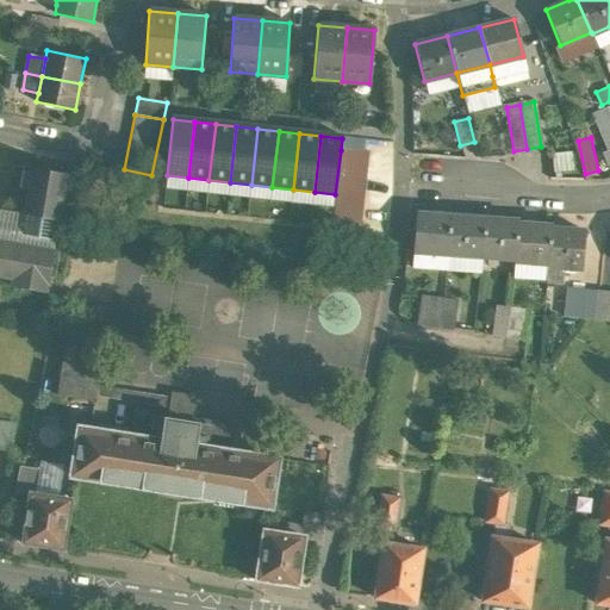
[(342,138),(341,150),(363,153),(365,139),(342,138)]
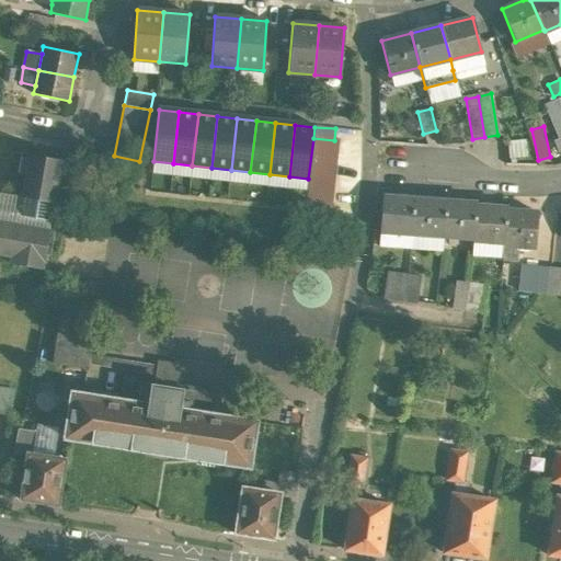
[(330,217),(339,140),(334,140),(313,138),(308,179),(304,214),(330,217)]
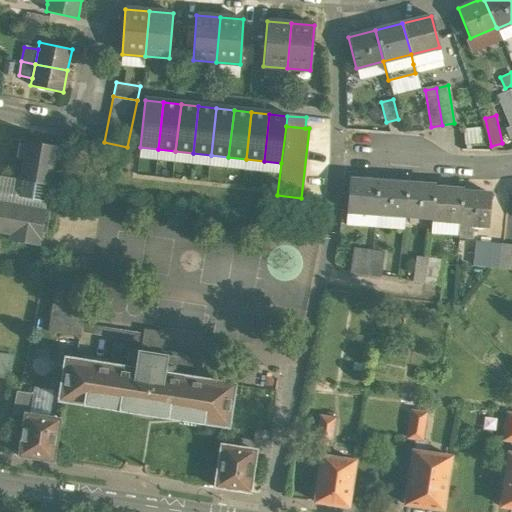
[(56,147),(26,141),(19,180),(49,185),(56,147)]
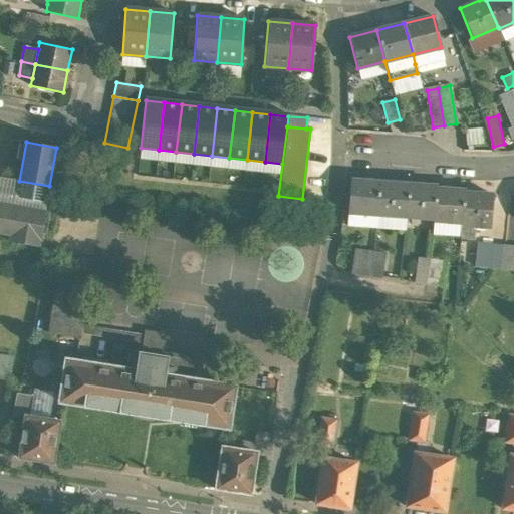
[(378,182),(350,180),(348,212),(376,214),(378,182)]
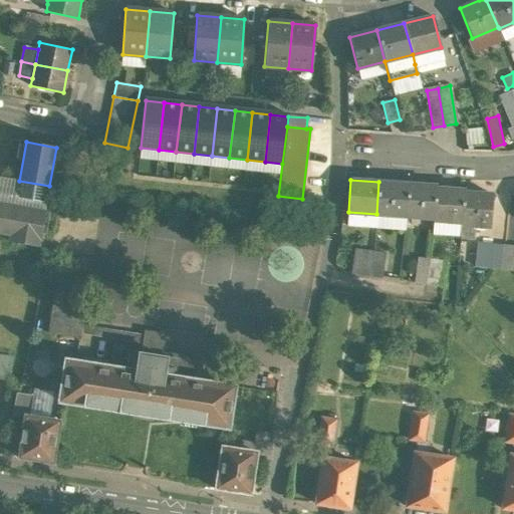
[(407,184),(378,182),(376,214),(405,216),(407,184)]
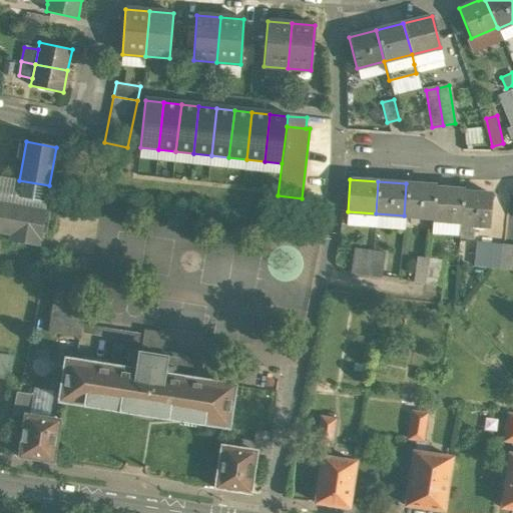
[(434,186),(406,183),(404,215),(432,218),(434,188),(434,186)]
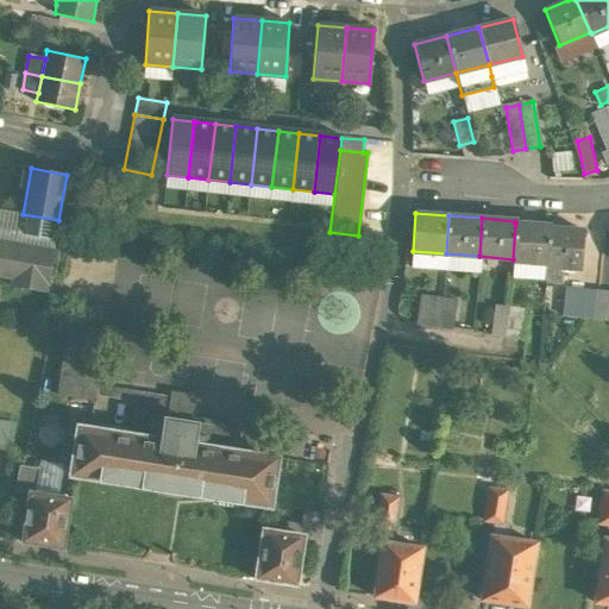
[(548,226),(515,224),(513,259),(513,261),(546,263),(548,228),(548,226)]
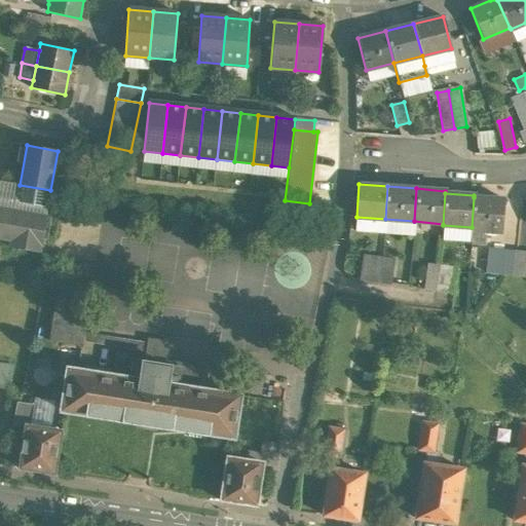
[(48,207),(0,197),(0,207),(46,215),(48,207)]
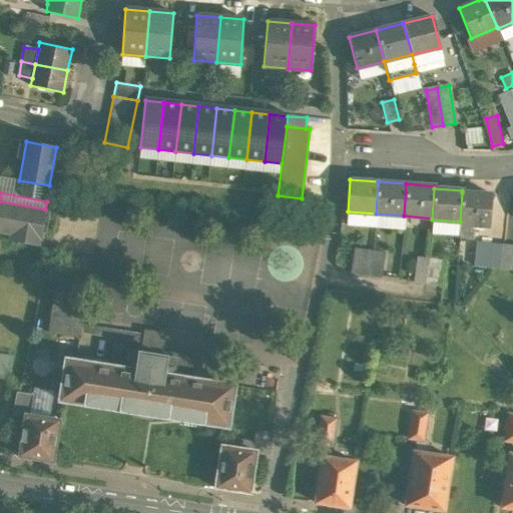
[(491,194),(462,192),(460,221),(460,224),(489,226),(491,194)]
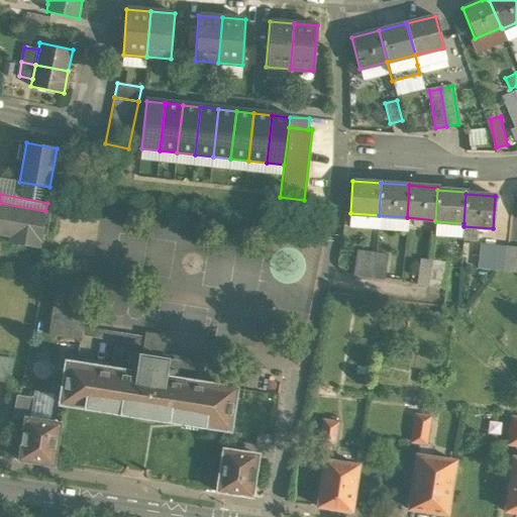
[(45,211),(0,203),(0,234),(23,239),(22,245),(39,248),(45,211)]
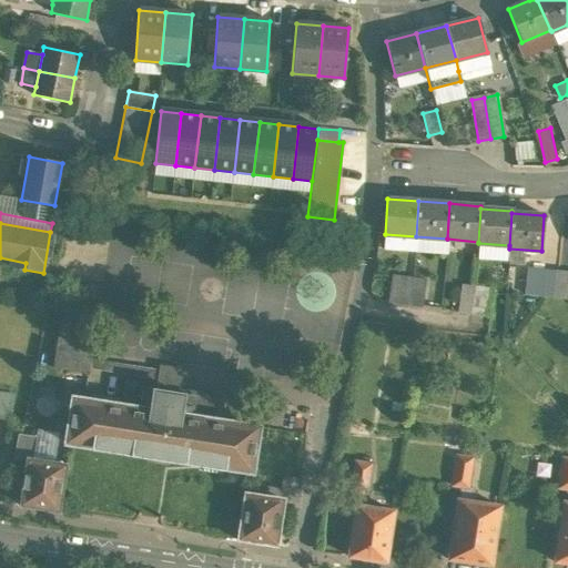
[(561,250),(560,233),(548,233),(549,251),(561,250)]
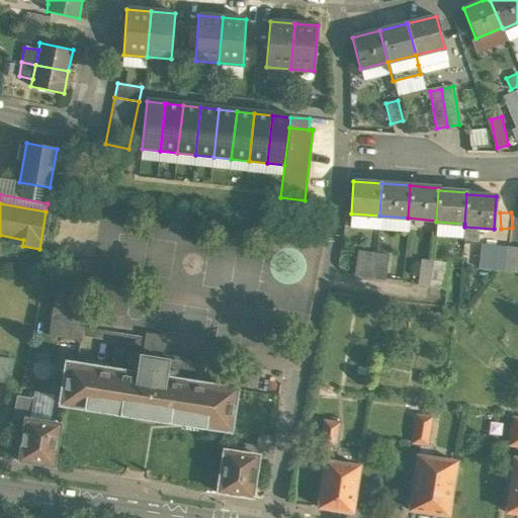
[(478,268),(495,270),(498,247),(481,245),(478,268)]
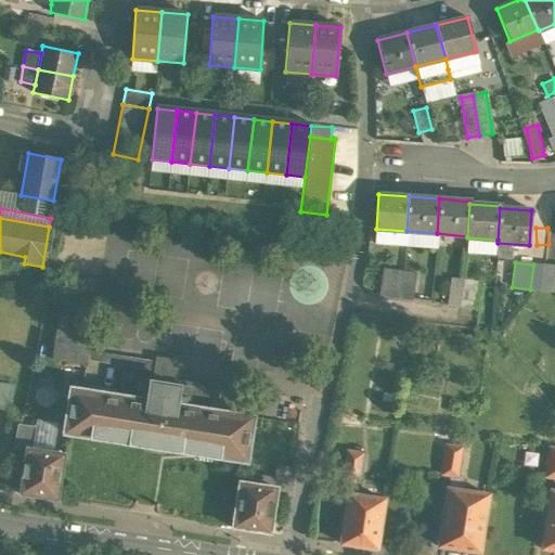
[(545,266),(533,265),(530,289),(542,292),(545,266)]
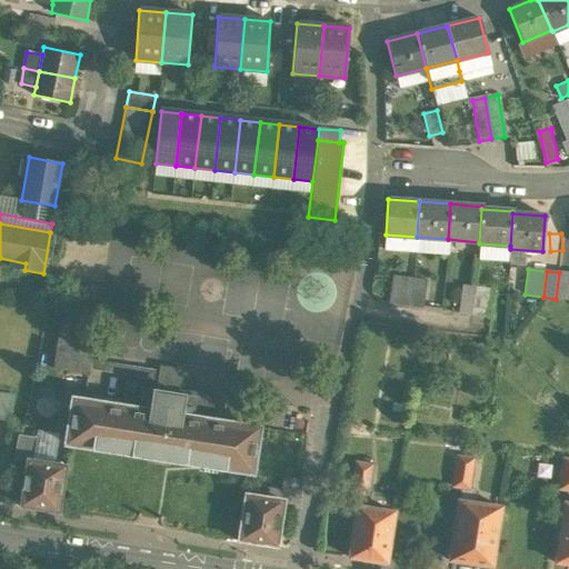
[(568,298),(568,273),(559,272),(556,299),(568,300),(568,299),(568,298)]
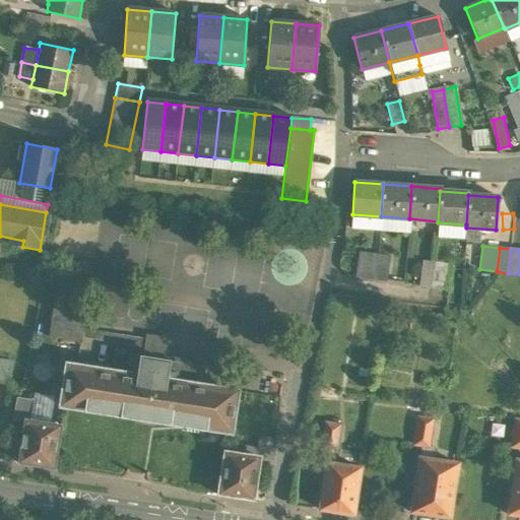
[(377,254),(366,253),(363,278),(374,279),(377,254)]
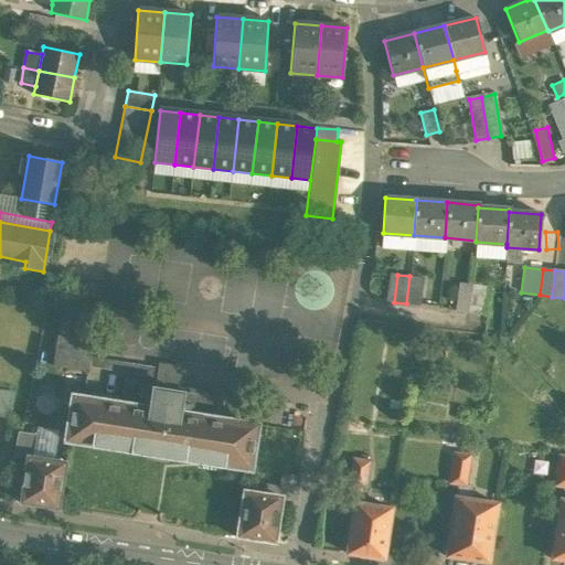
[(423,278),(409,276),(406,304),(419,306),(423,278)]
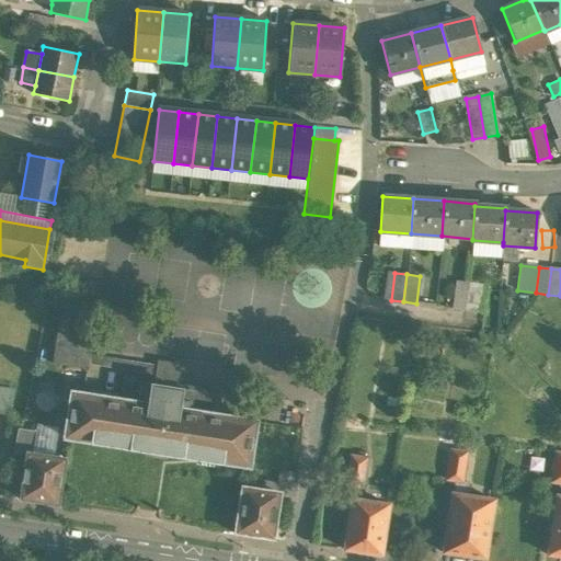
[(468,283),(456,282),(451,309),(464,310),(468,283)]
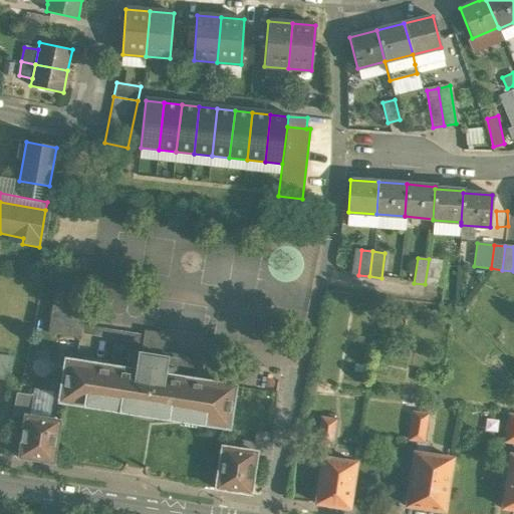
[(441,261),(429,259),(425,284),(437,286),(441,261)]
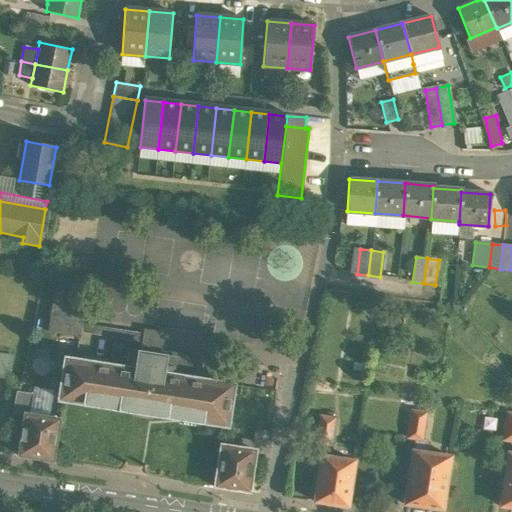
[(109,365),(128,368),(131,352),(131,347),(112,344),(109,365)]
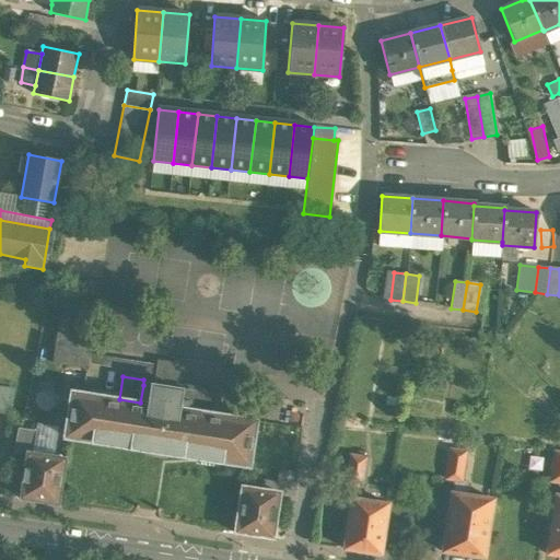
[(119,399),(71,393),(65,436),(144,450),(144,452),(166,455),(167,453),(248,465),(255,420),(208,413),(187,410),(190,392),(143,385),(140,403),(119,399)]
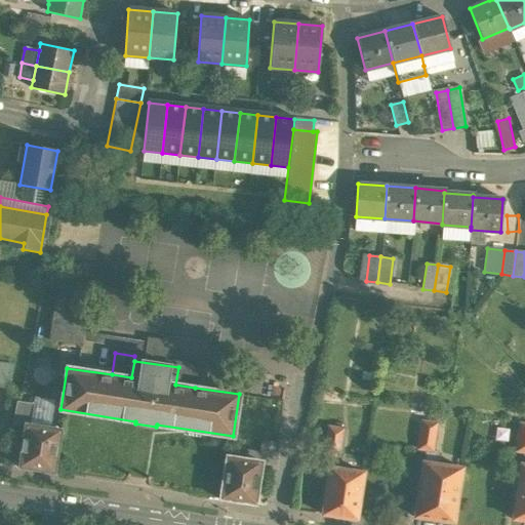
[(178,367),(175,385),(195,388),(198,365),(179,362),(178,367)]
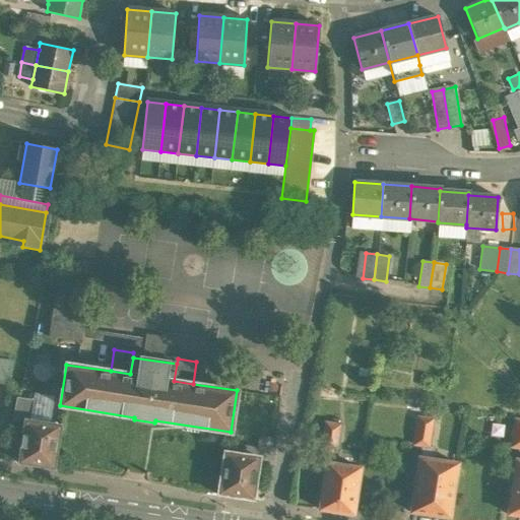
[(11,362),(0,360),(0,382),(8,384),(11,362)]
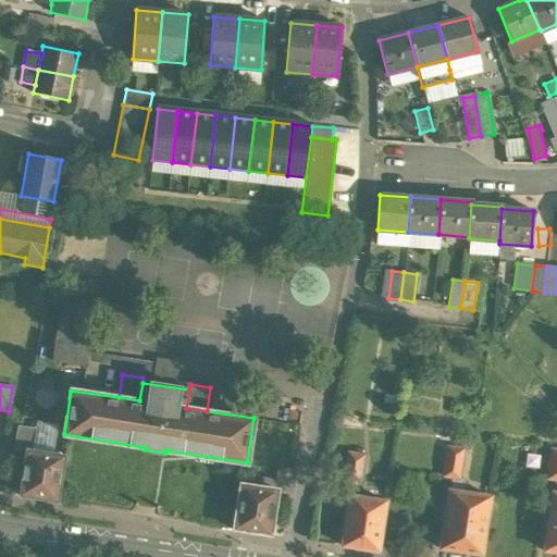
[(33,429),(19,426),(14,449),(27,453),(27,450),(31,450),(33,429)]
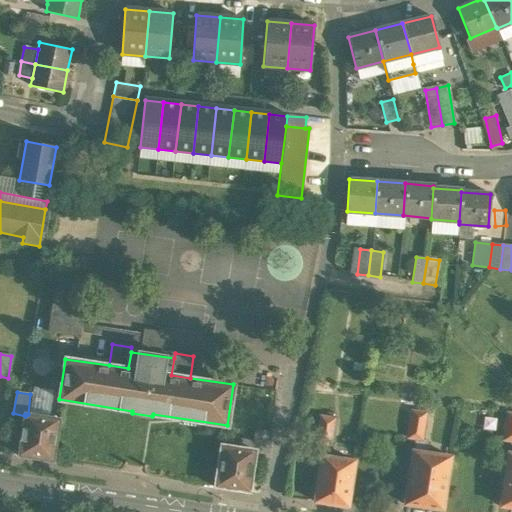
[(425,414),(411,411),(408,438),(422,440),(425,414)]
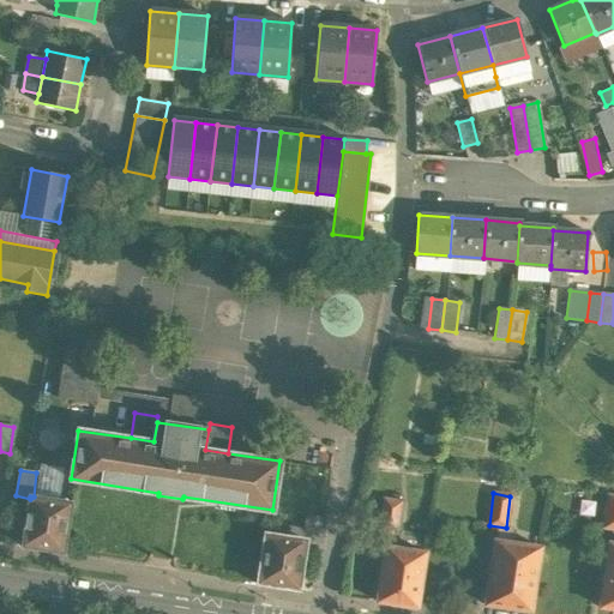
[(613,495),(608,495),(603,528),(613,528),(613,495)]
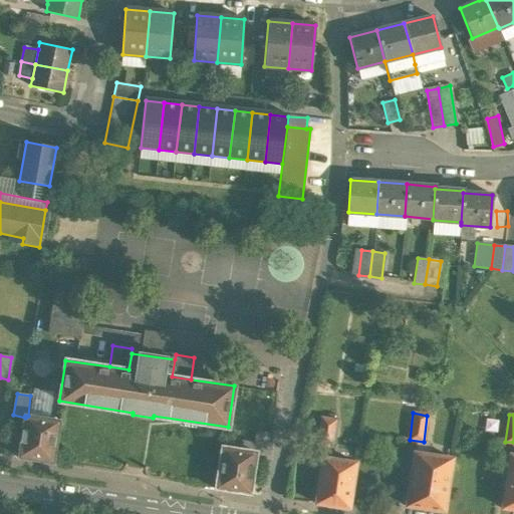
[(28,416),(25,416),(25,418),(19,457),(52,463),(59,421),(28,416)]
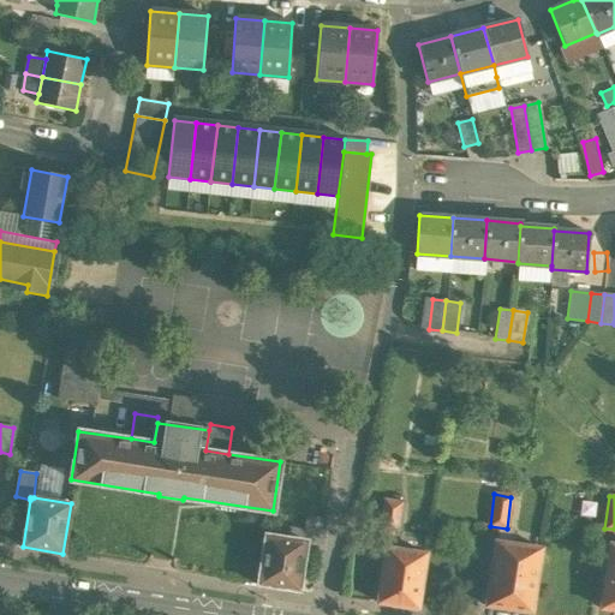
[(401,502),(384,500),(380,531),(396,535),(401,502)]
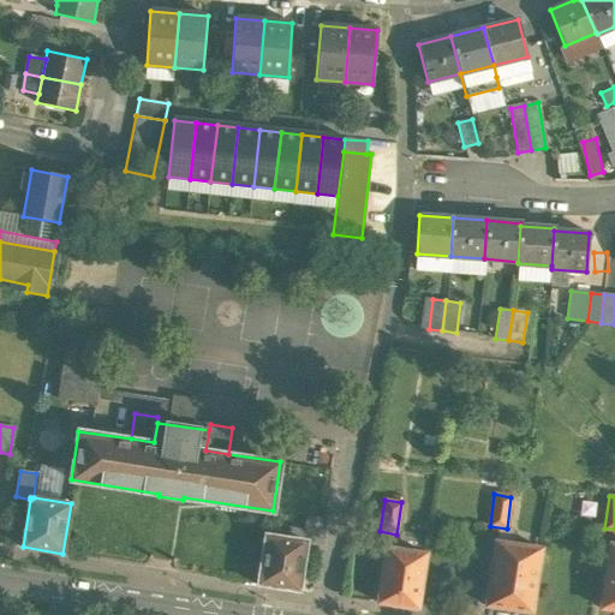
[(324,519),(308,517),(304,541),(306,542),(306,543),(320,545),(324,519)]
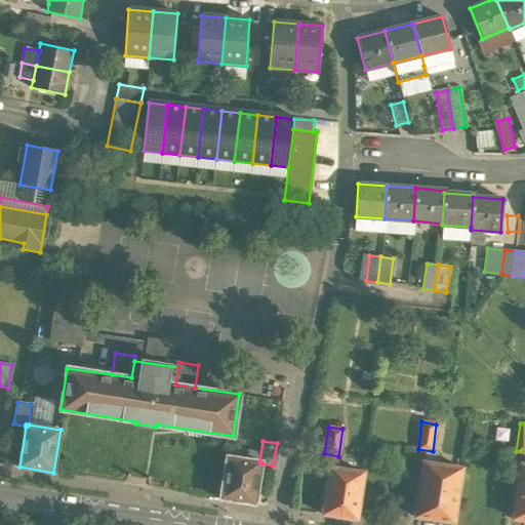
[(259,461),(228,456),(220,498),(254,503),(261,463),(261,462),(259,461)]
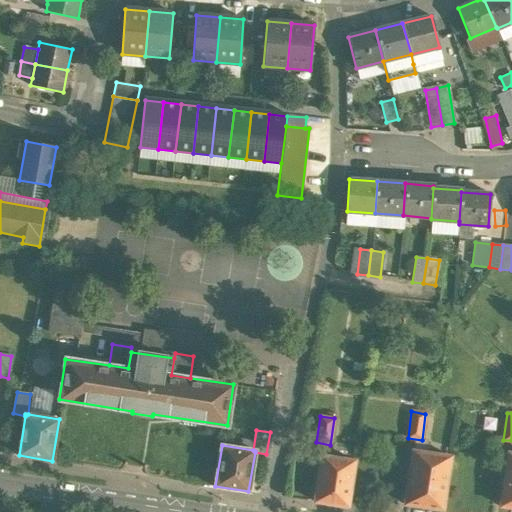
[(450,457),(412,452),(404,504),(443,510),(450,457)]
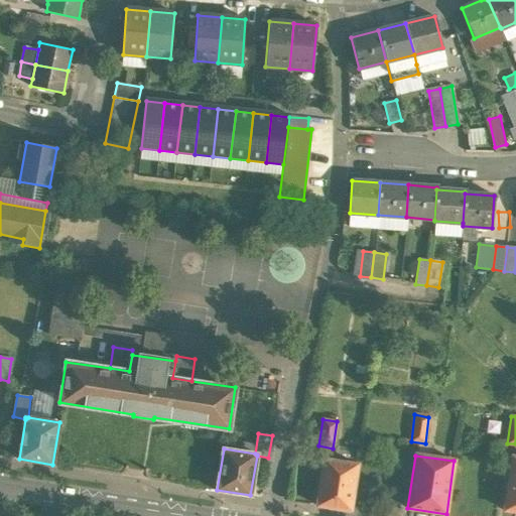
[(515,457),(512,456),(504,510),(515,511),(515,457)]
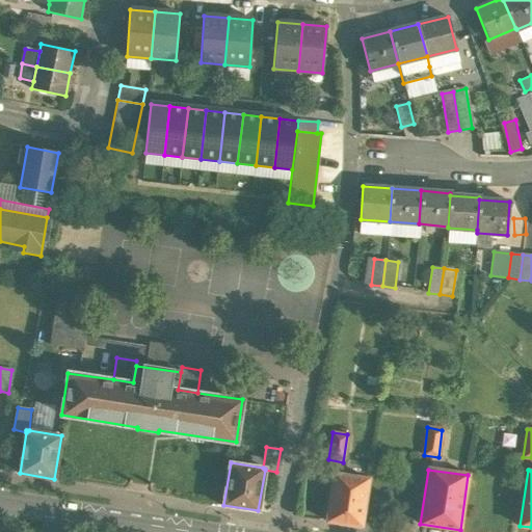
[(368,479),(334,474),(326,521),(361,527),(368,479)]
